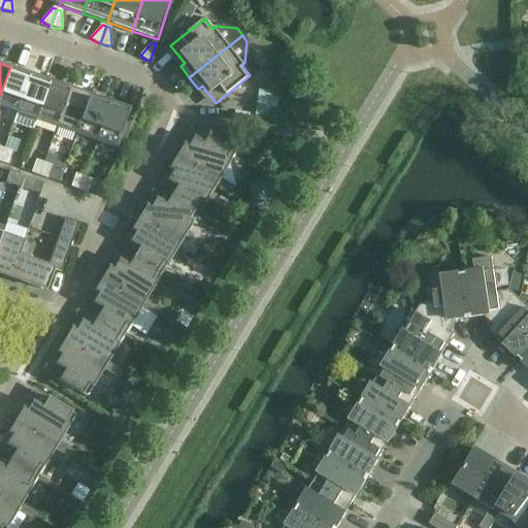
[(30,74),(10,67),(0,95),(0,106),(17,112),(30,74)]
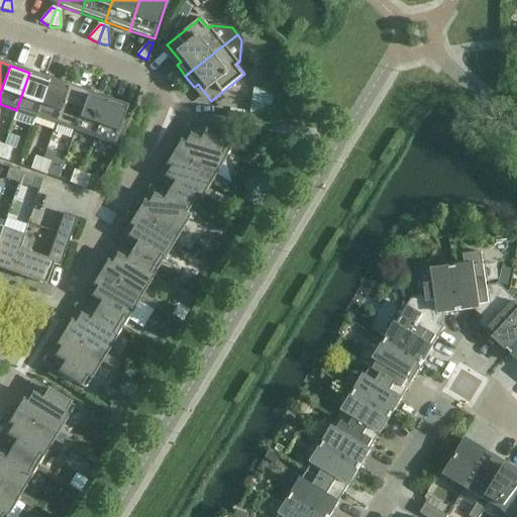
[(29,73),(16,110),(12,121),(31,127),(35,117),(48,79),(29,73)]
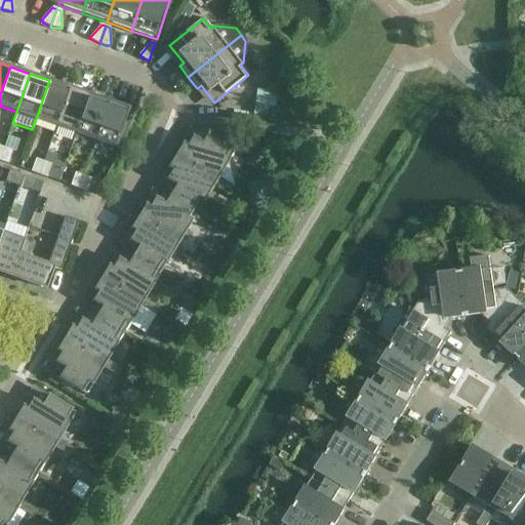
[(36,119),(55,126),(70,87),(49,80),(36,119)]
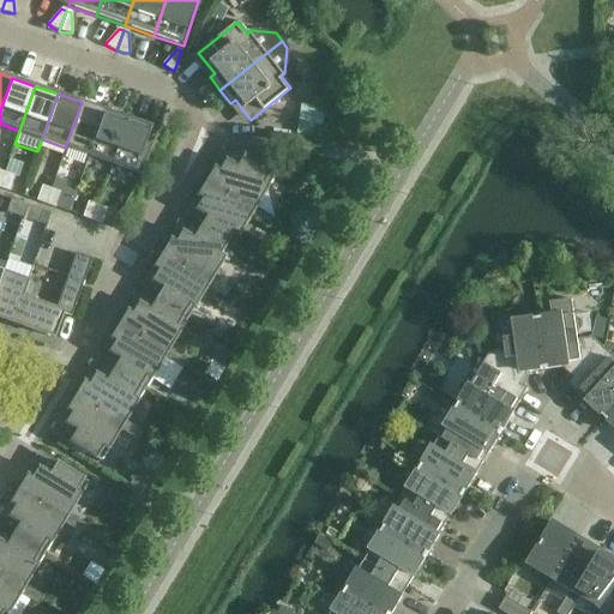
[(104,110),(82,102),(65,148),(89,156),(104,110)]
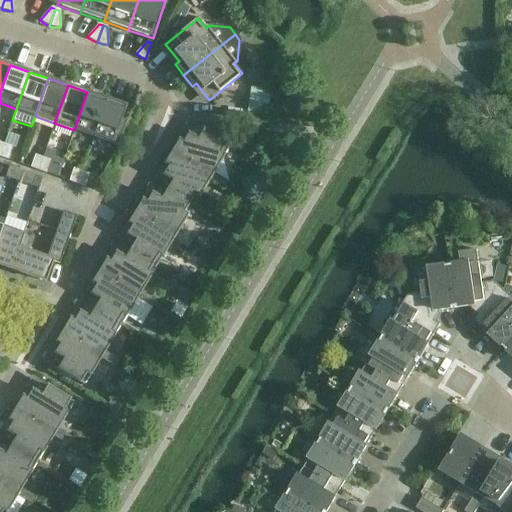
[(250,88),(247,114),(266,117),(270,90),(250,88)]
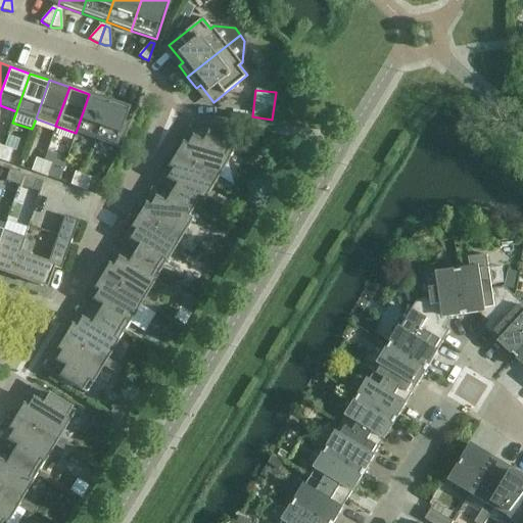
[(76,133),(95,139),(108,101),(89,94),(76,133)]
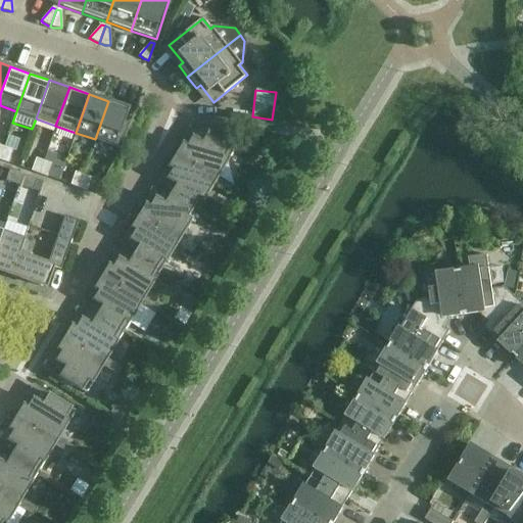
[(108,101),(95,139),(115,147),(129,108),(108,101)]
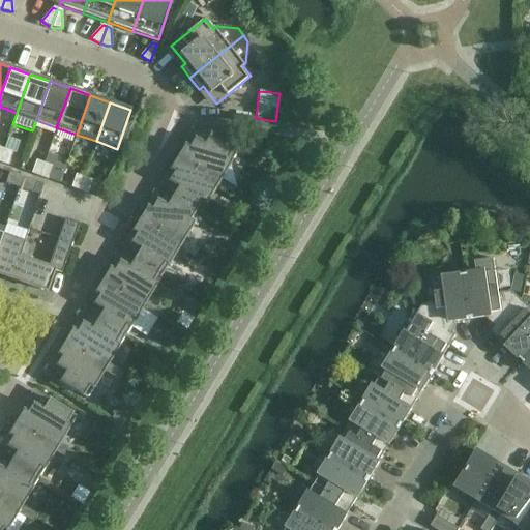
[(218,182),(221,179),(237,151),(210,135),(204,145),(194,139),(188,148),(184,146),(177,157),(218,182)]
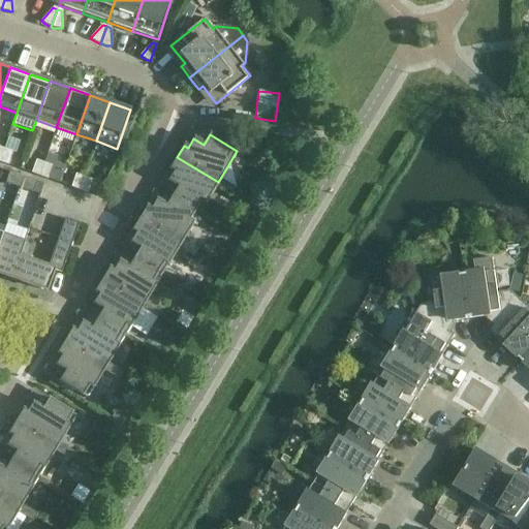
[(3,150),(0,159),(0,162),(7,165),(11,152),(3,150)]
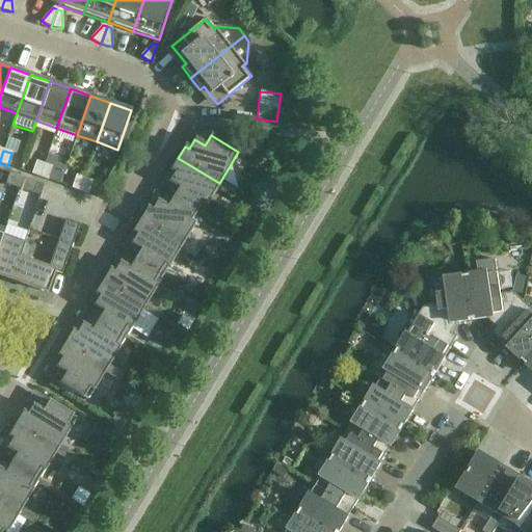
[(173,197),(200,214),(216,187),(224,192),(229,184),(221,180),(219,183),(178,158),(170,170),(175,174),(168,182),(178,188),(173,197)]
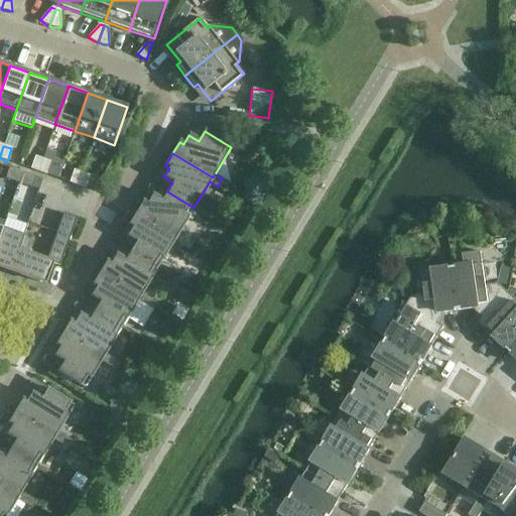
[(38,171),(42,159),(34,156),(30,169),(38,171)]
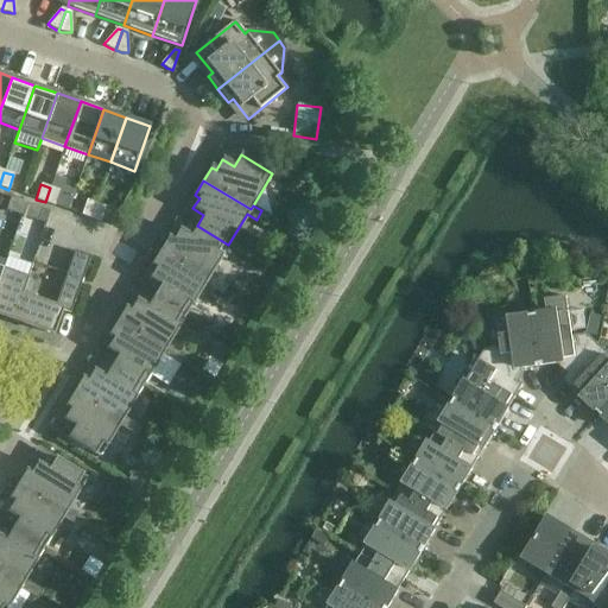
[(50,188),(45,202),(55,206),(59,191),(50,188)]
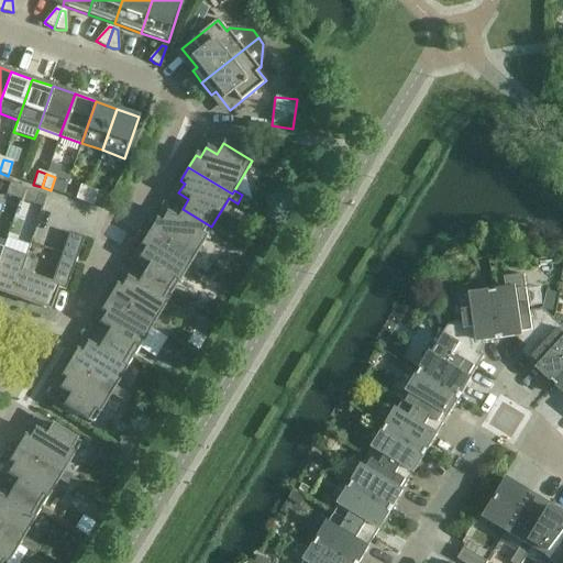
[(20,200),(24,188),(9,183),(6,195),(20,200)]
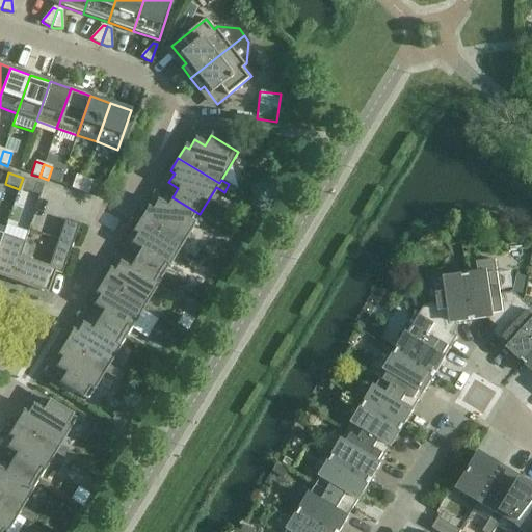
[(79,191),(84,178),(76,176),(71,188),(79,191)]
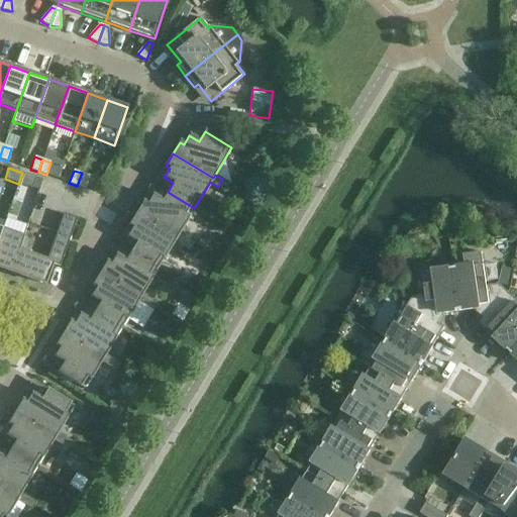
[(22,173),(18,184),(31,188),(35,178),(22,173)]
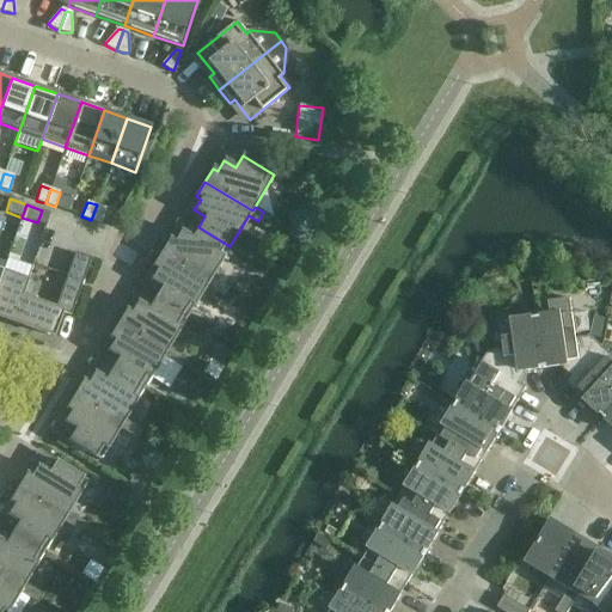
[(97,204),(91,220),(101,224),(106,208),(97,204)]
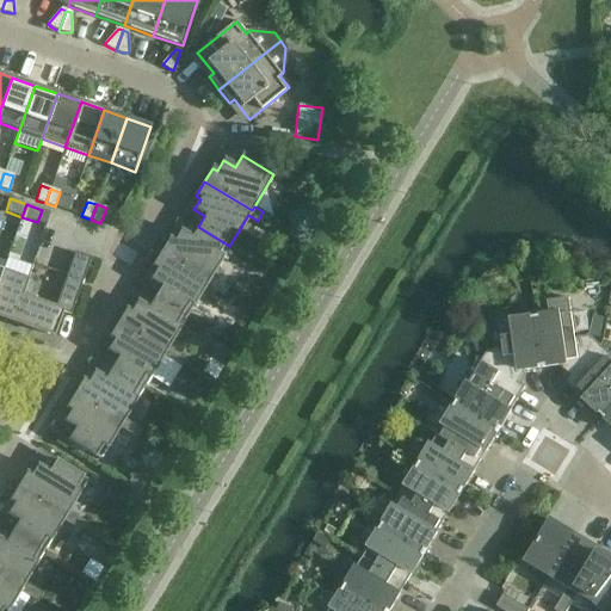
[(266,226),(272,217),(263,211),(258,221),(266,226)]
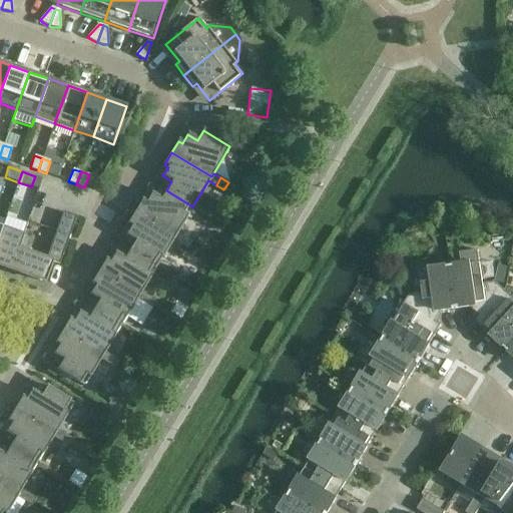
[(174,236),(176,233),(192,206),(166,190),(160,199),(151,194),(146,202),(142,200),(135,212),(174,236)]
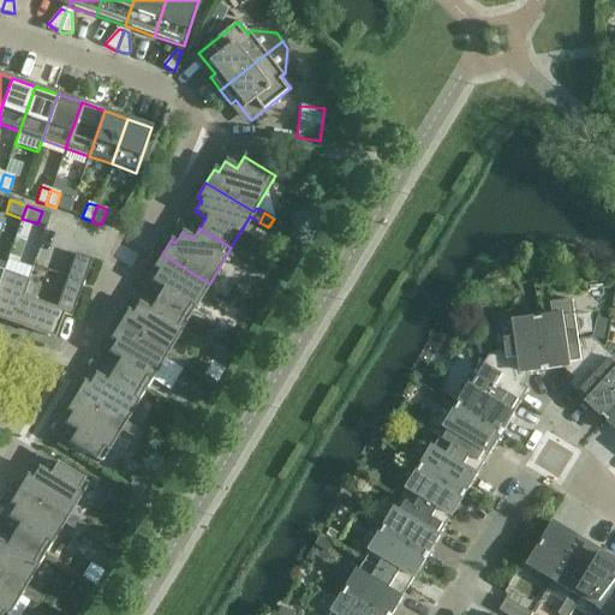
[(12,324),(53,339),(63,314),(71,317),(91,260),(76,254),(55,310),(22,298),(12,324)]
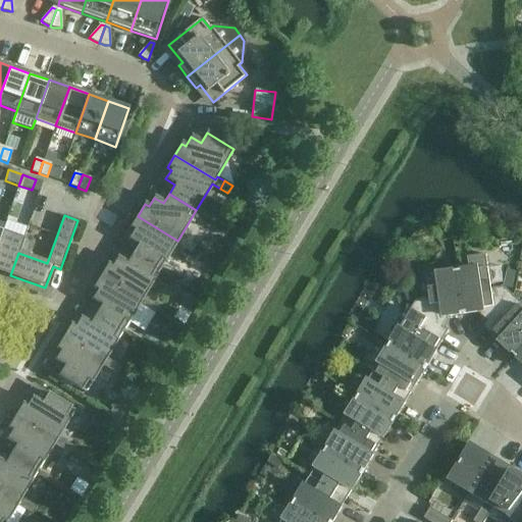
[(188,242),(179,238),(177,241),(138,216),(129,227),(134,230),(128,240),(138,245),(133,254),(159,271),(175,245),(183,249),(188,242)]
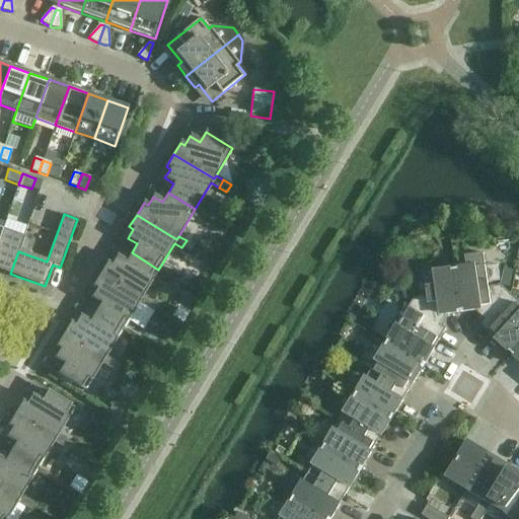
[(0,236),(0,270),(10,274),(18,251),(23,238),(2,231),(0,236)]
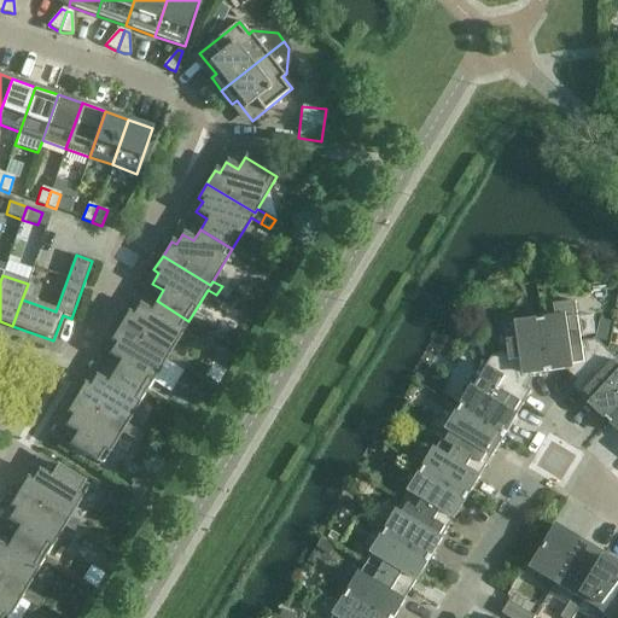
[(222,286),(216,295),(226,301),(231,292),(222,286)]
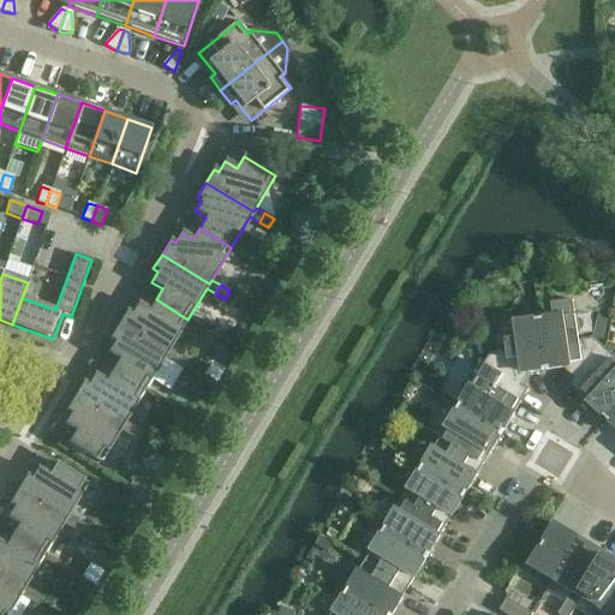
[(166,356),(168,351),(187,320),(156,299),(149,311),(138,304),(132,315),(127,311),(118,326),(166,356)]
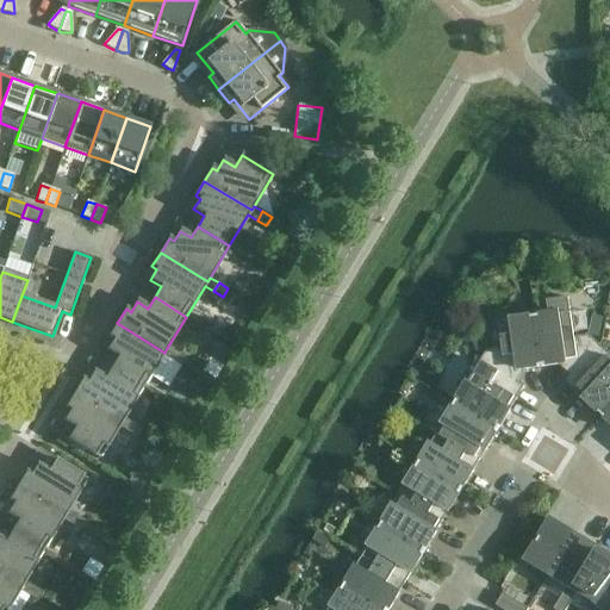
[(534,312),(541,368),(561,365),(572,374),(564,383),(574,392),(595,371),(584,361),(598,346),(589,336),(574,338),(571,312),(568,298),(547,302),(549,316),(539,317),(537,311),(534,312)]
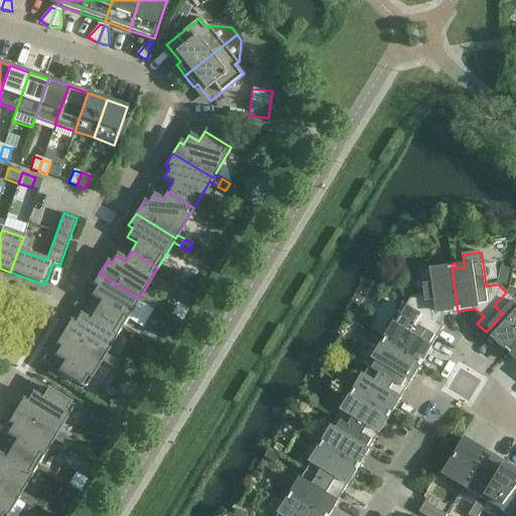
[(458,311),(452,264),(448,264),(448,269),(421,273),(424,295),(412,297),(406,306),(422,315),(416,326),(436,339),(443,328),(435,323),(440,313),(458,311)]
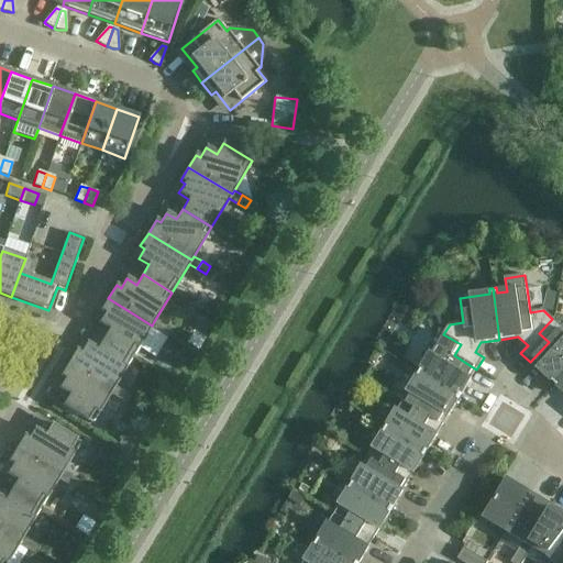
[(547,293),(543,310),(553,312),(558,295),(547,293)]
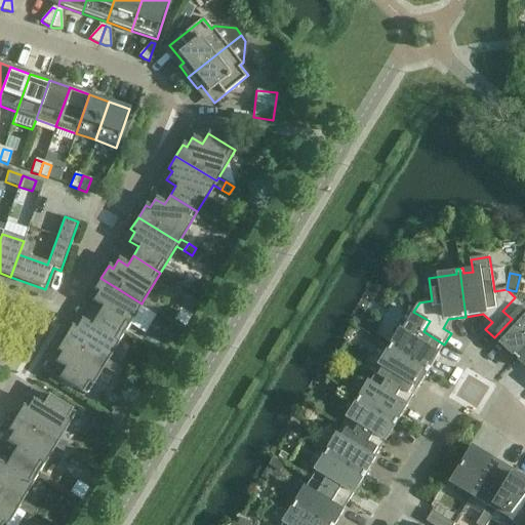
[(147,312),(152,305),(144,299),(142,304),(101,278),(93,290),(97,292),(92,301),(102,308),(96,317),(123,333),(139,307),(147,312)]
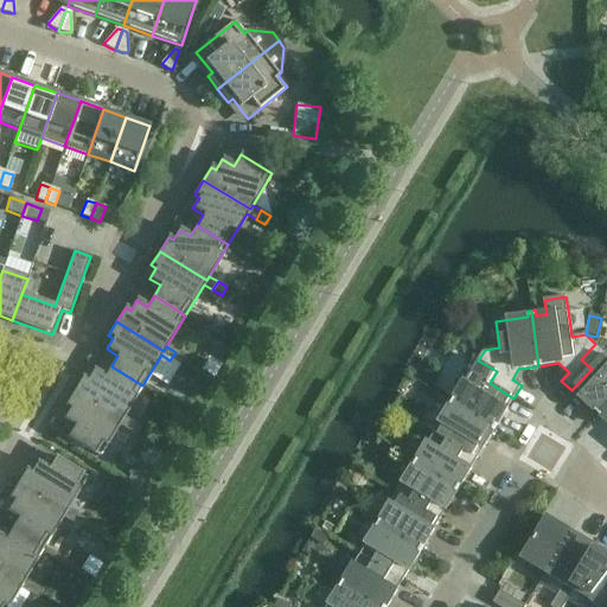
[(572,390),(598,414),(606,404),(606,352),(606,353),(595,344),(581,359),(592,369),(572,390)]
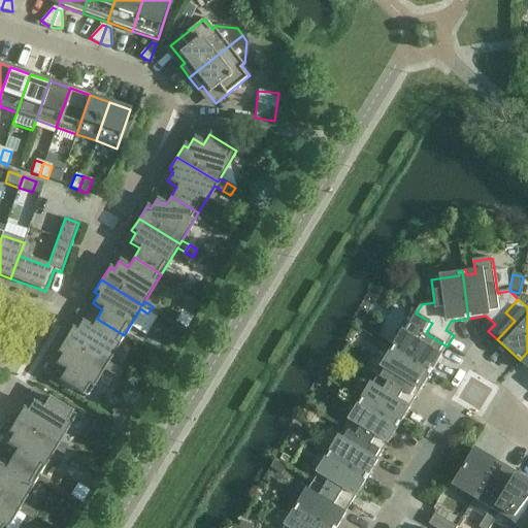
[(153,306),(147,314),(156,318),(160,310),(153,306)]
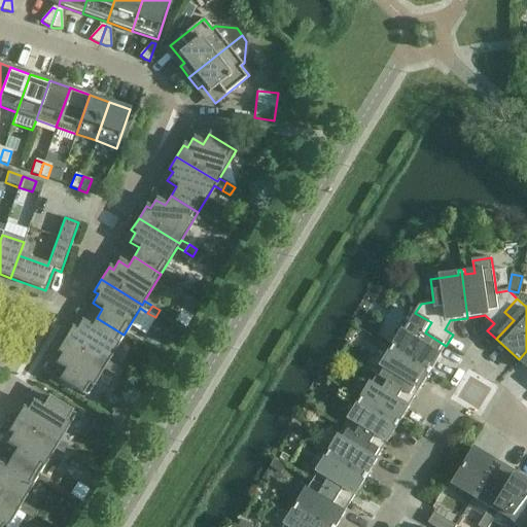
[(389,347),(430,373),(446,346),(425,332),(431,322),(415,313),(394,347),(390,345),(389,347)]
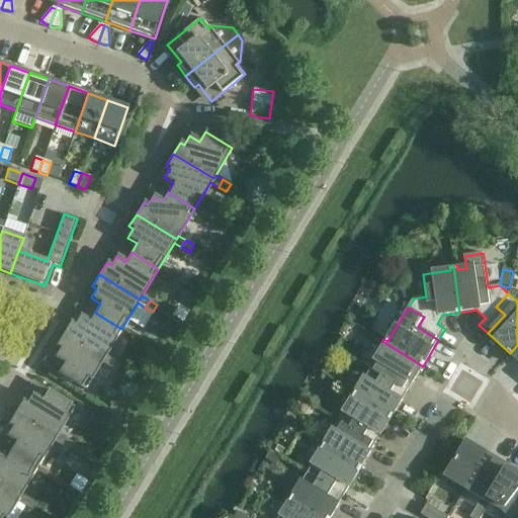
[(103,359),(105,356),(121,329),(95,313),(89,322),(80,316),(74,325),(70,323),(63,335),(103,359)]
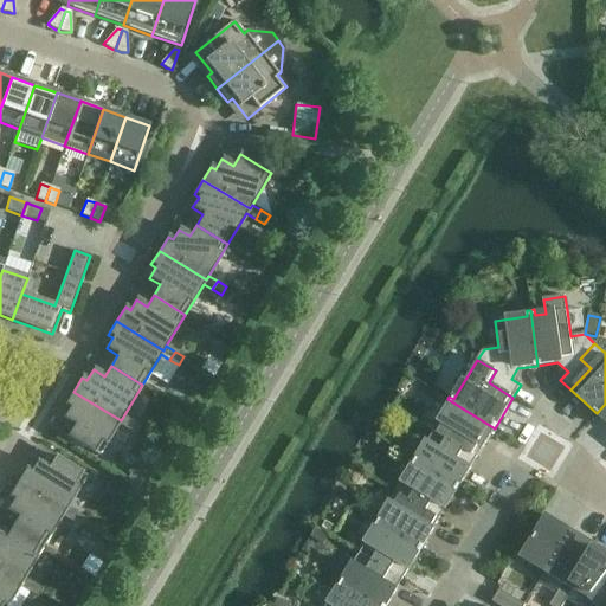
[(131,421),(123,417),(121,420),(73,392),(65,405),(70,408),(64,419),(75,425),(68,437),(98,456),(118,425),(127,430),(131,421)]
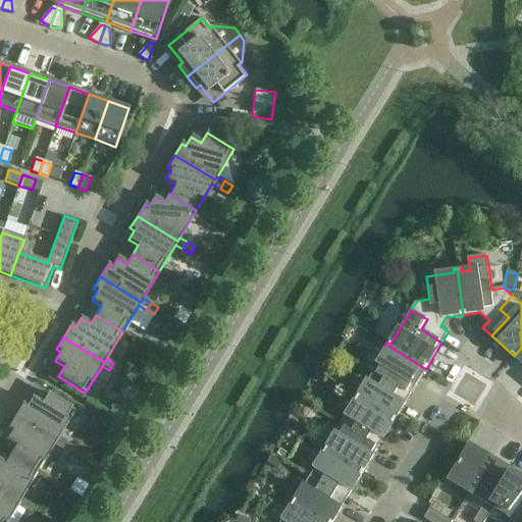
[(410,395),(426,369),(385,344),(383,347),(387,349),(373,372),(410,395)]
